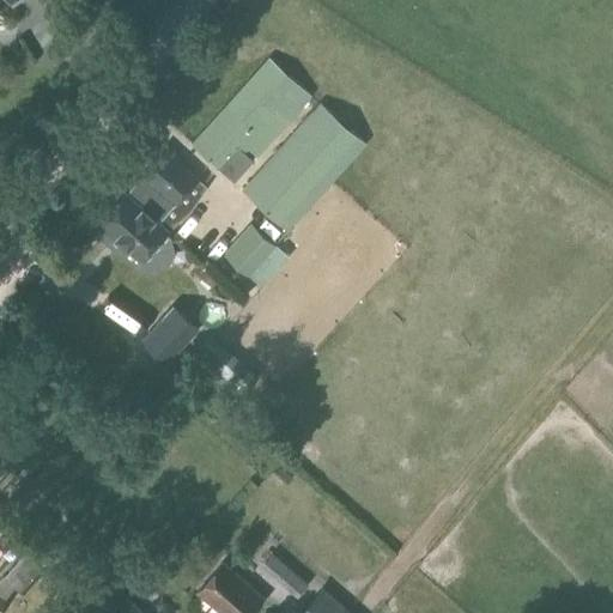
[(310,95),(268,58),(192,141),(234,178),(310,95)]
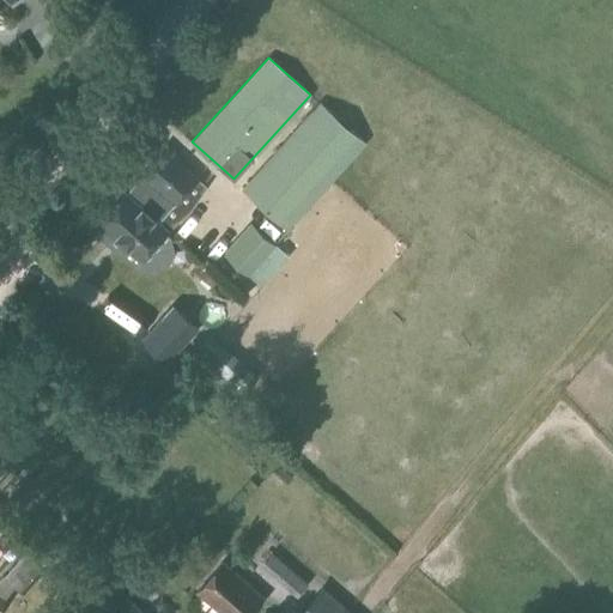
[(364,144),(320,102),(242,188),(289,229),(364,144)]
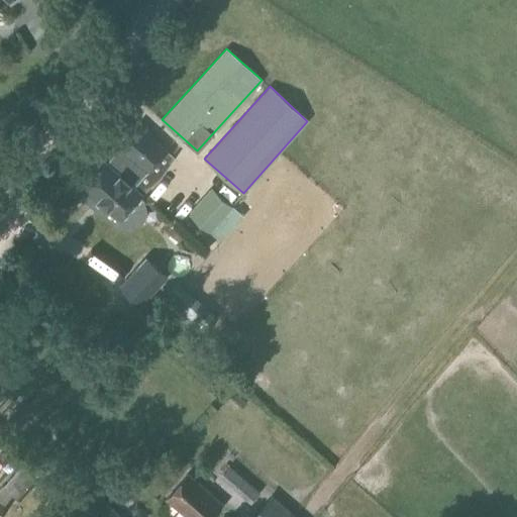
[(147,169),(164,149),(136,125),(120,145),(121,145),(106,162),(132,185),(147,169)]
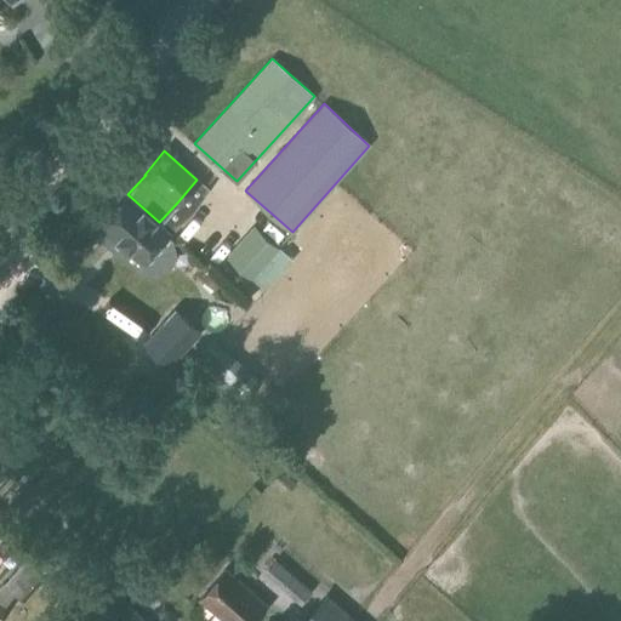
[(192,232),(210,212),(189,193),(171,212),(192,232)]
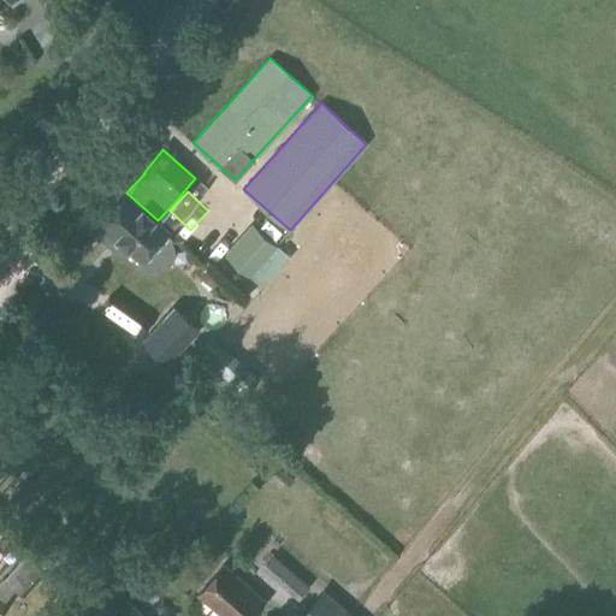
[(99,224),(141,261),(167,232),(125,195),(99,224)]
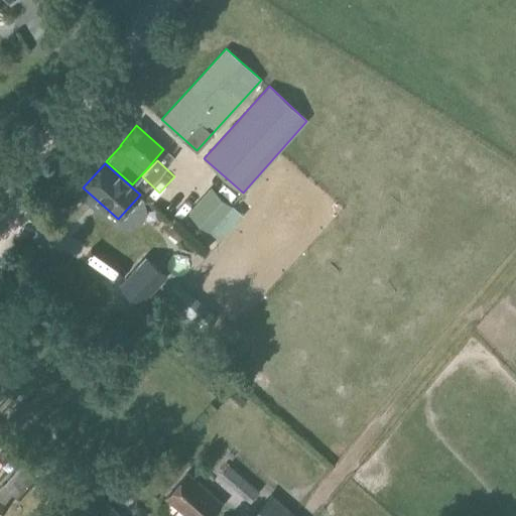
[(233,205),(207,181),(185,205),(212,229),(233,205)]
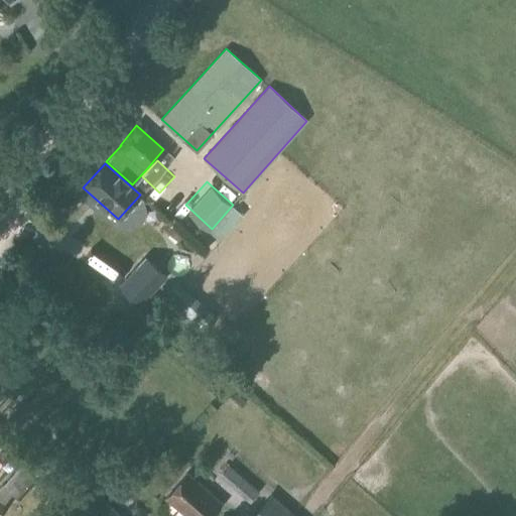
[(95,250),(92,259),(110,267),(114,257),(95,250)]
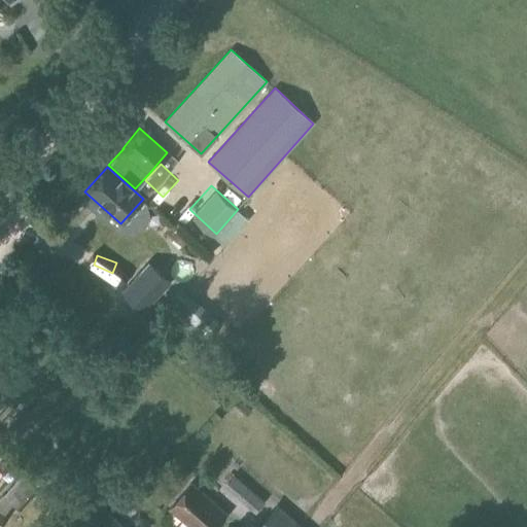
[(143,311),(168,283),(148,266),(123,293),(143,311)]
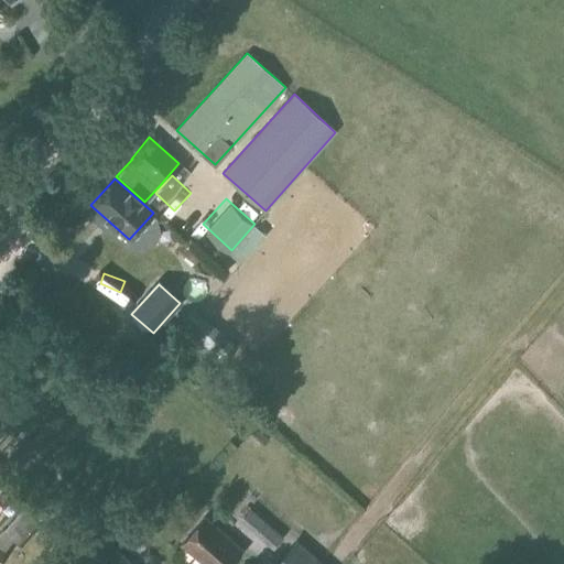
[(33,497),(0,535),(0,538),(8,544),(14,537),(23,543),(50,512),(33,497)]
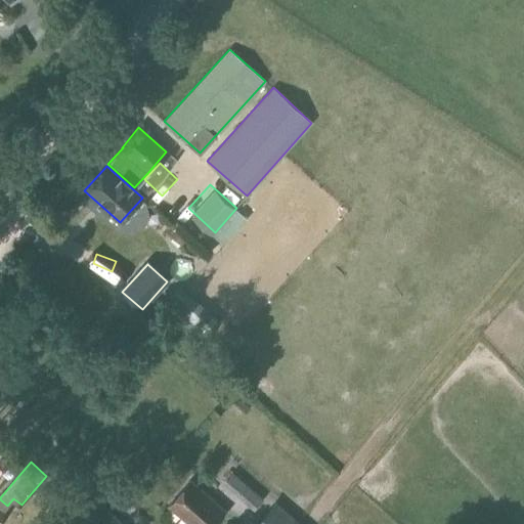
[(227,484),(257,508),(263,499),(233,476),(227,484)]
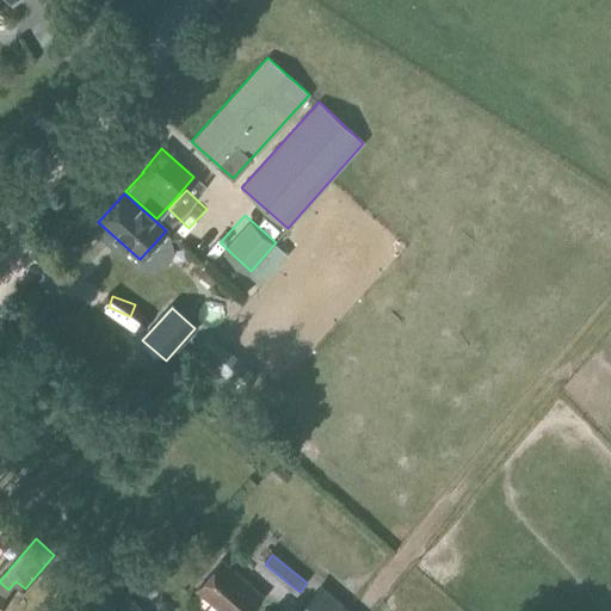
[(224,562),(199,591),(222,610),(251,610),(264,597),(224,562)]
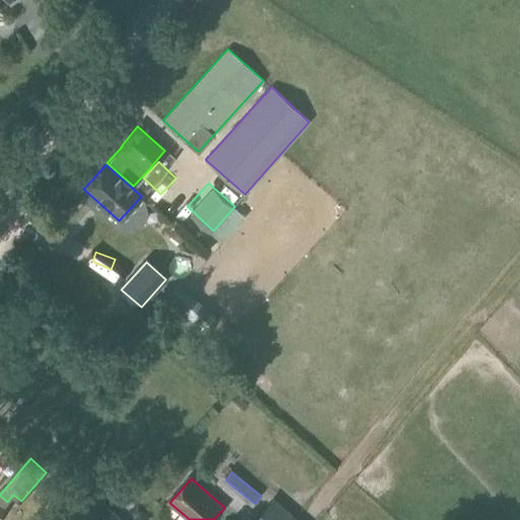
[(74,510),(86,519),(119,519),(121,518),(90,492),(74,510)]
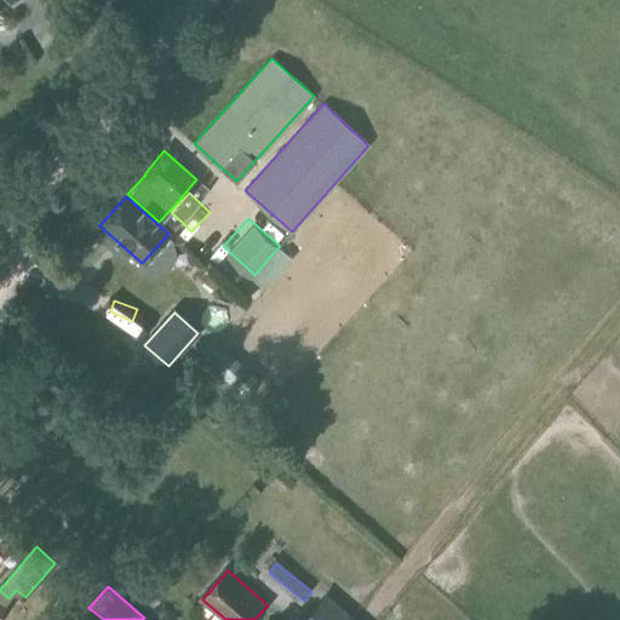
[(348,619),(323,601),(306,619),(348,619)]
